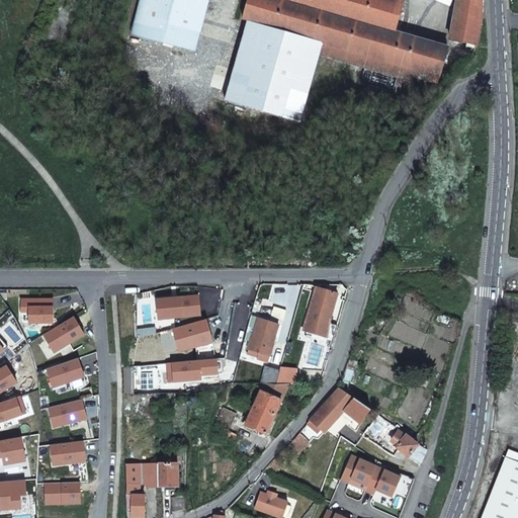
[(193,51),(206,0),(139,0),(130,32),(193,51)]
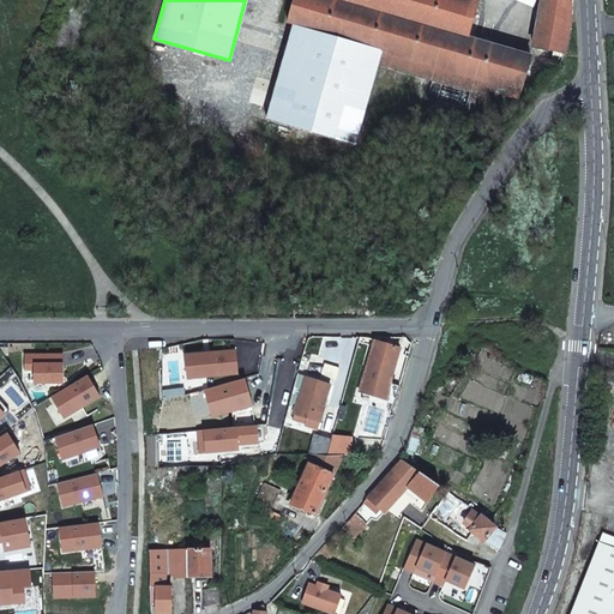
[(380,65),(486,96),(487,90),(519,98),(531,58),(468,40),(479,2),(469,0),(294,0),(288,23),(294,25),(266,120),(354,146),(381,50),(384,50),(380,65)]
